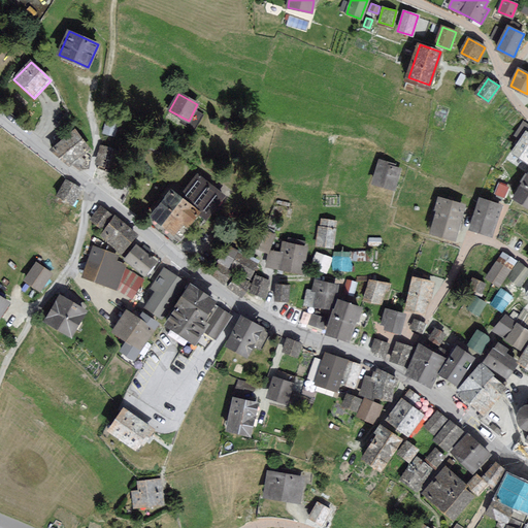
[(108,119),(105,133),(117,135),(119,121),(108,119)]
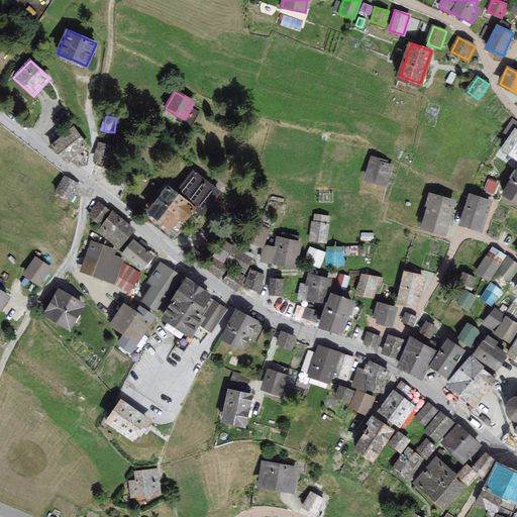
[(516,129),(514,128),(516,124),(516,122),(515,122),(513,121),(506,131),(512,135),(503,148),(516,158),(516,129)]
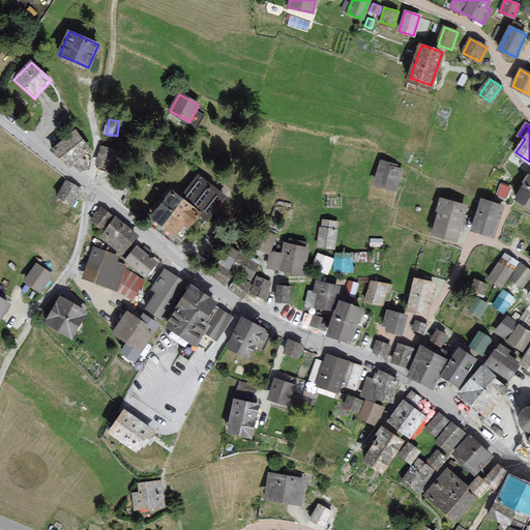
[(84,143),(75,130),(53,150),(69,163),(88,149),(84,143)]
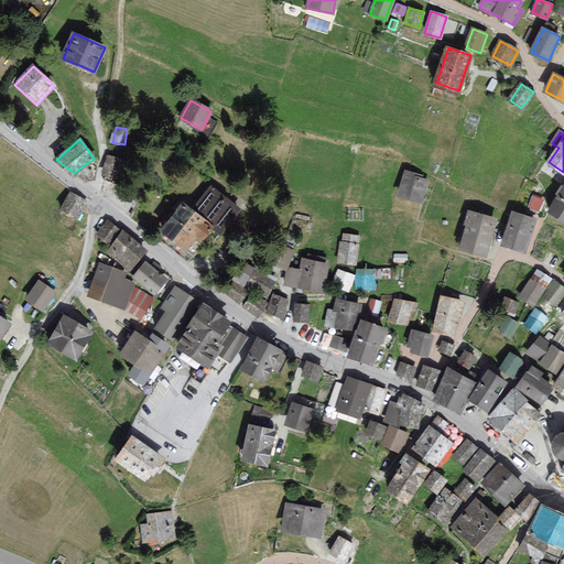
[(126,161),(109,155),(104,174),(120,179),(126,161)]
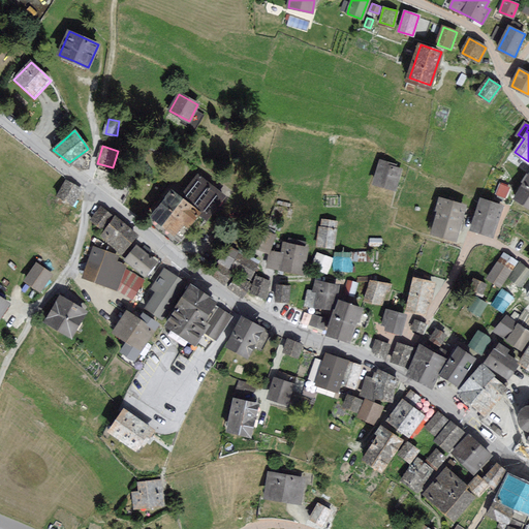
[(395,164),(381,161),(375,183),(395,189),(400,168),(395,166),(395,164)]
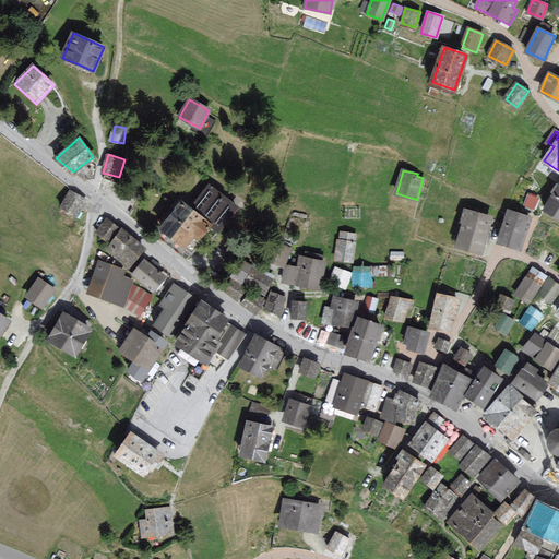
[(238,206),(210,185),(190,211),(181,203),(162,229),(165,232),(183,246),(193,234),(200,238),(209,226),(218,233),(238,206)]
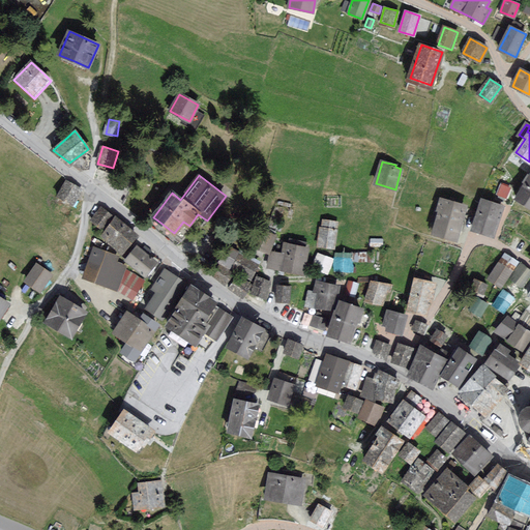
[(529,175),(517,200),(529,207),(529,175)]
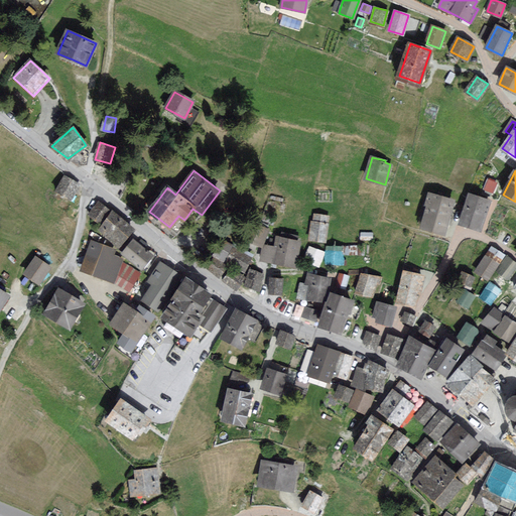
[(78,183),(65,176),(57,190),(71,198),(78,183)]
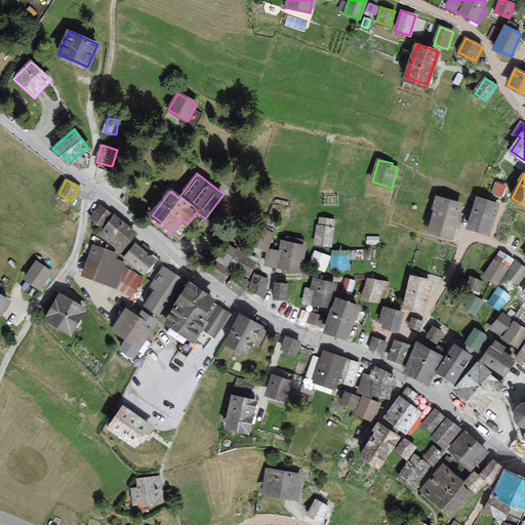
[(505,186),(496,183),(492,192),(500,196),(505,186)]
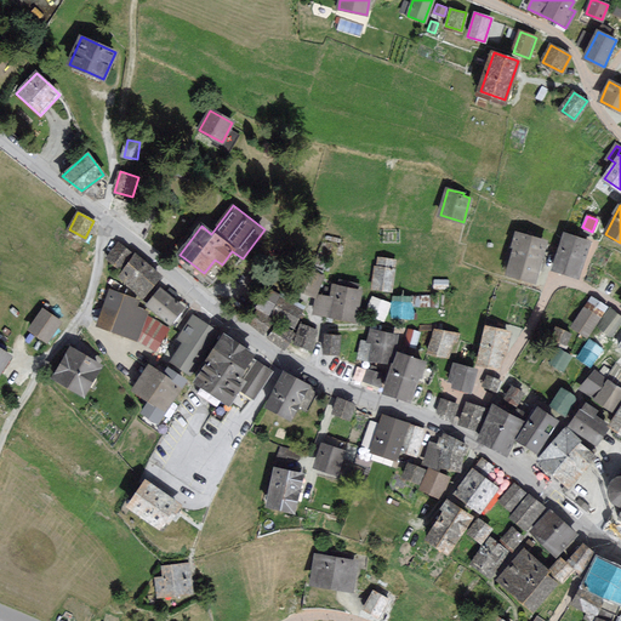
[(590,240),(565,233),(554,269),(579,277),(590,240)]
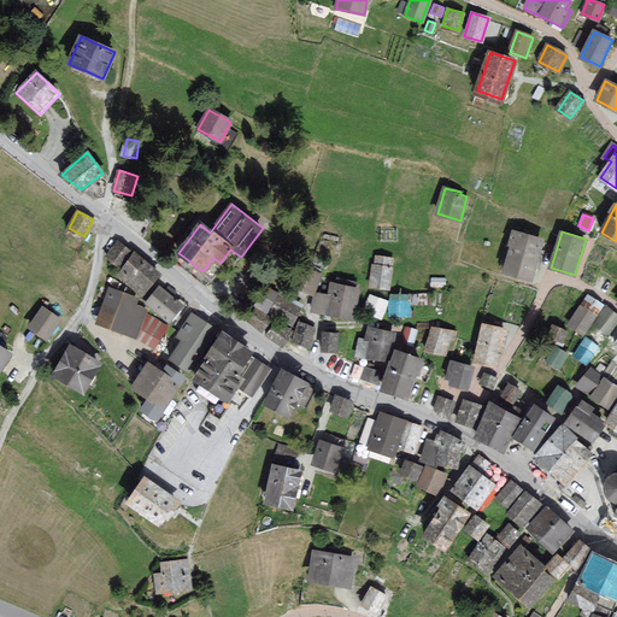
[(542,240),(516,233),(505,272),(532,280),(536,259),(542,240)]
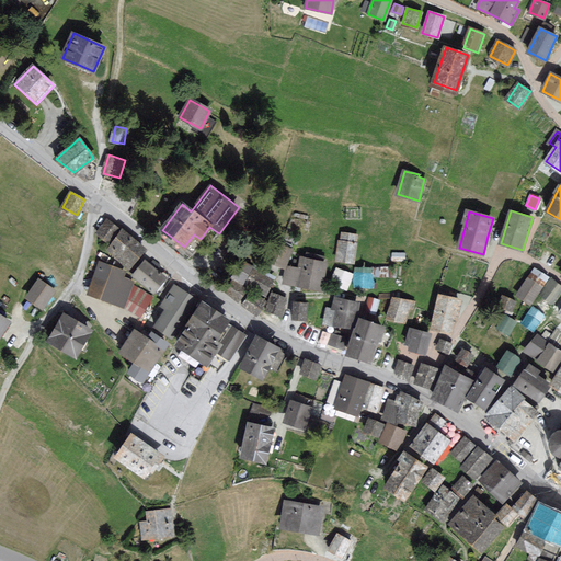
[(118,229),(107,220),(98,233),(103,238),(109,242),(118,229)]
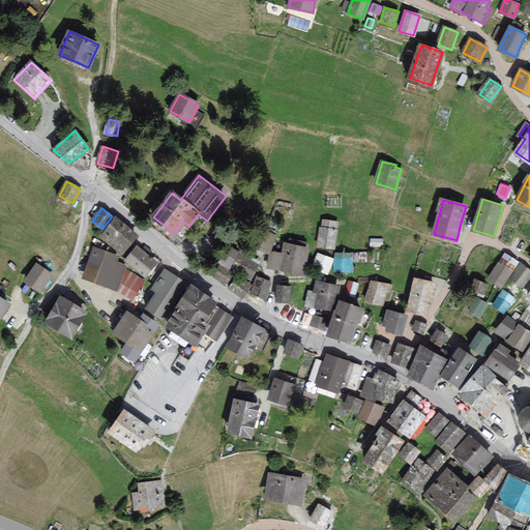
[(137,237),(116,219),(101,235),(122,254),(137,237)]
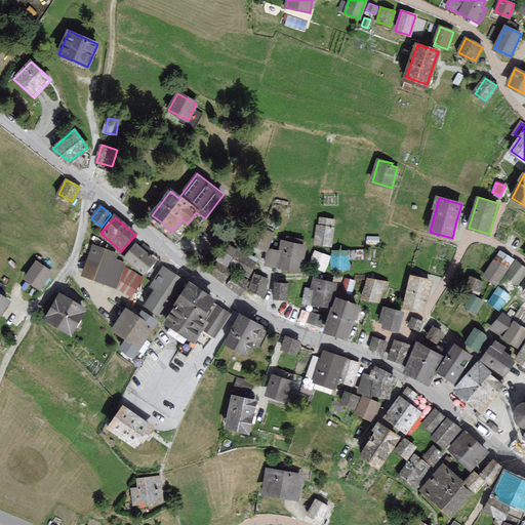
[(331,246),(334,219),(320,217),(319,221),(319,226),(317,226),(315,244),(323,245),(331,246)]
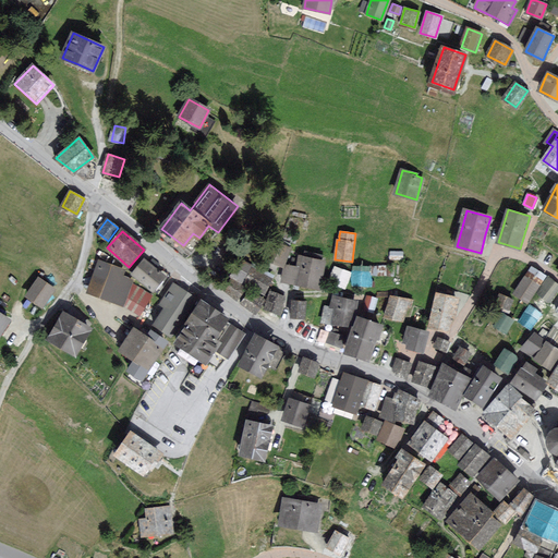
[(289,249),(275,242),(267,259),(281,265),(286,256),(289,249)]
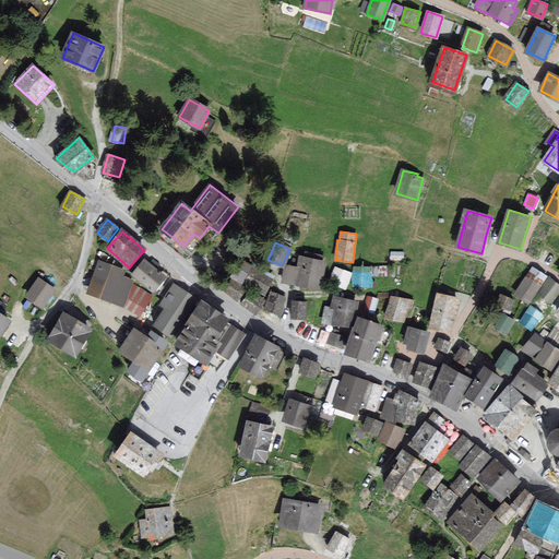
[(284,283),(319,289),(323,269),(325,257),(306,253),(305,259),(300,258),(299,269),(286,266),(284,283)]
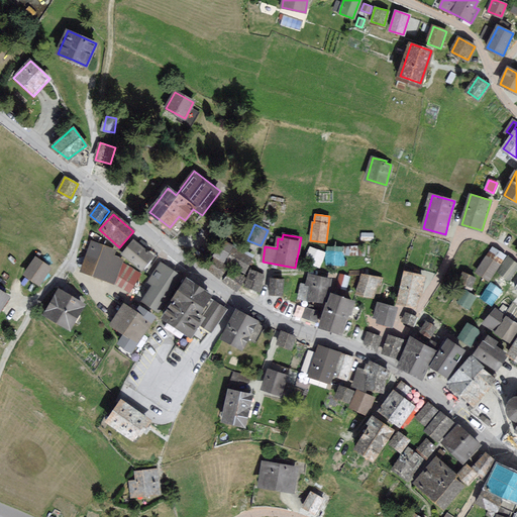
[(152,255),(133,240),(123,254),(142,269),(149,259),(152,255)]
